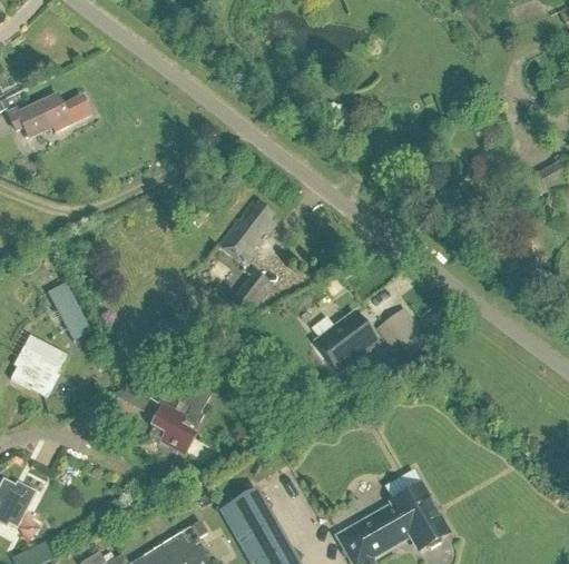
[(568,101),(568,70),(540,82),(551,109),(568,101)]
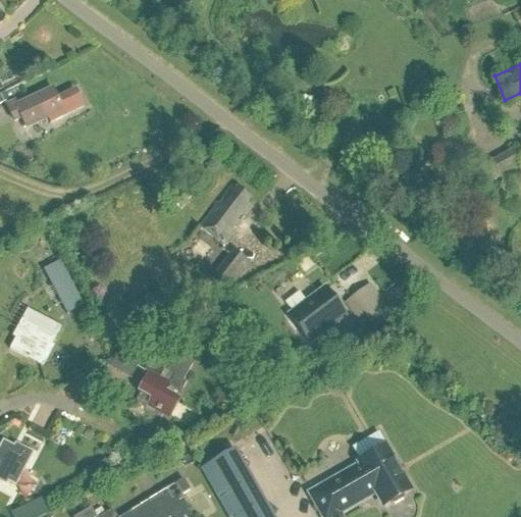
[(56,95),(50,84),(15,100),(13,96),(4,101),(12,119),(19,116),(24,125),(58,110),(60,114),(80,105),(71,88),(56,95)]
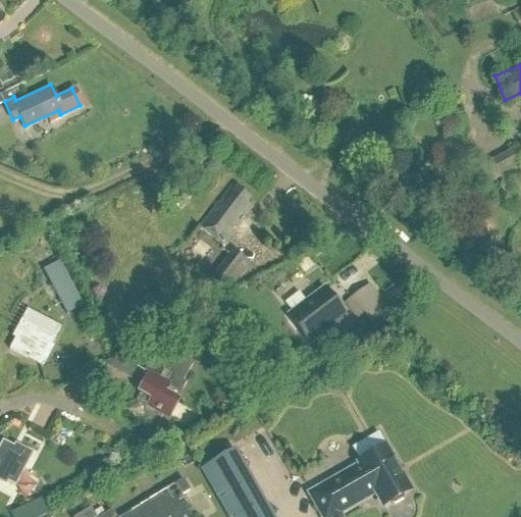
[(518,160),(511,147),(490,158),(498,171),(518,160)]
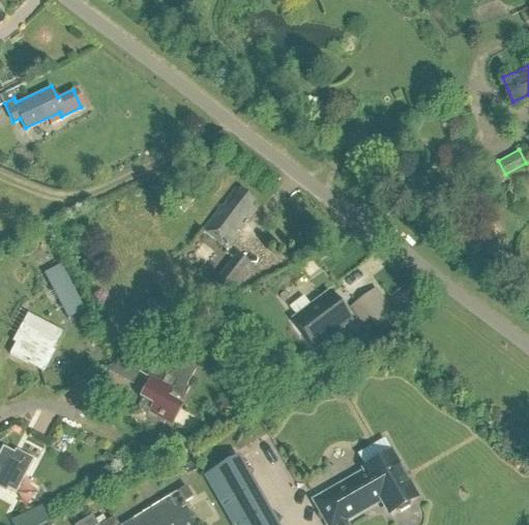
[(233,184),(200,227),(225,246),(256,207),(252,204),(254,201),(233,184)]
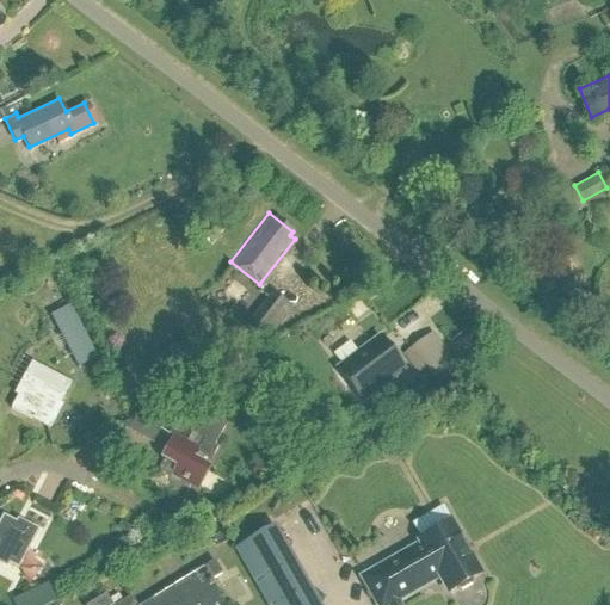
[(223,226),(213,218),(202,233),(214,240),(223,226)]
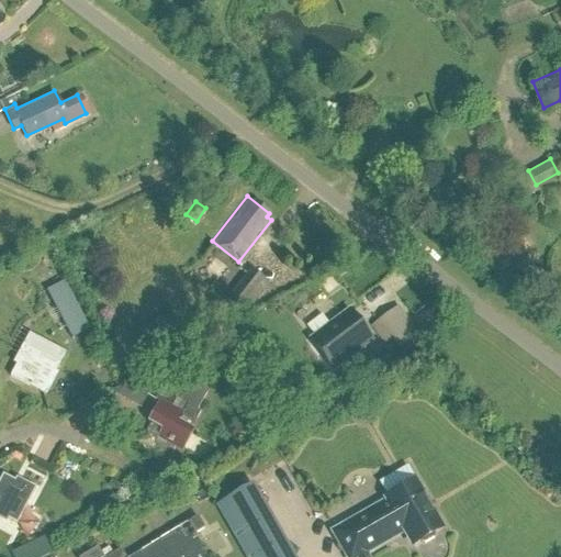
[(265,281),(248,268),(226,296),(243,310),(265,281)]
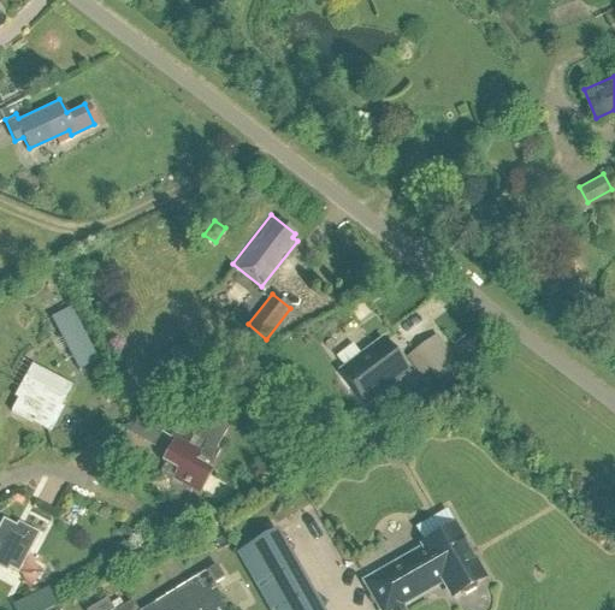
[(75,314),(54,324),(71,356),(90,345),(75,314)]
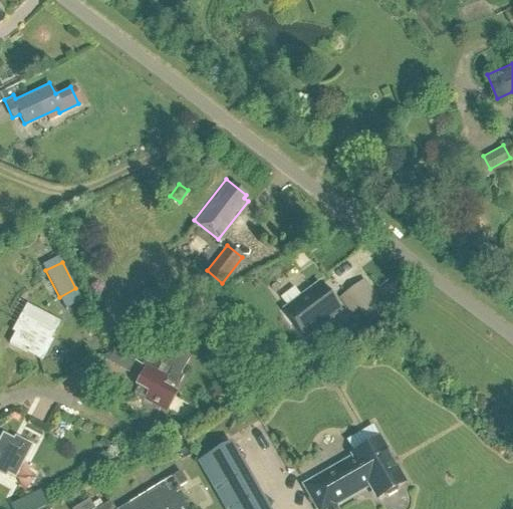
[(382,304),(362,276),(337,294),(349,311),(356,306),(363,317),(382,304)]
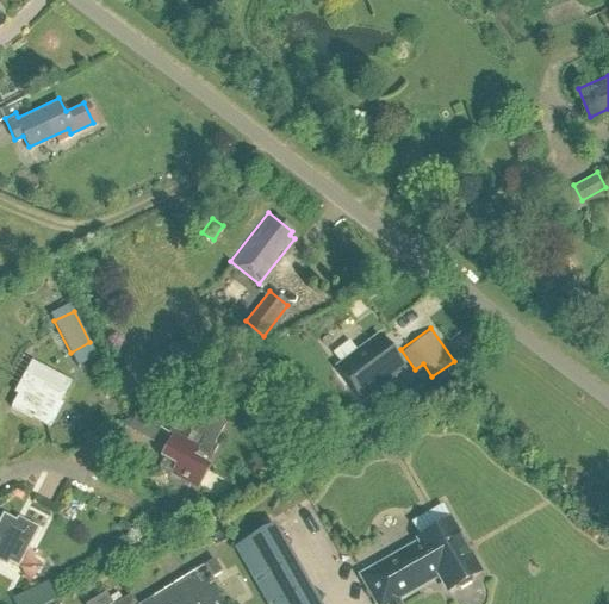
[(379,331),(335,365),(361,399),(380,385),(386,393),(401,383),(395,374),(405,366),(379,331)]
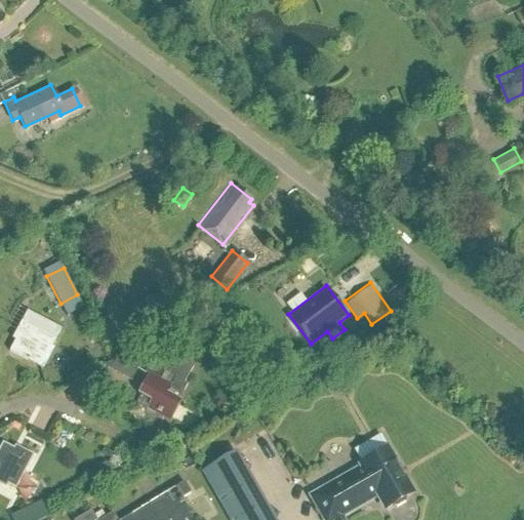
[(61,326),(28,309),(13,335),(16,337),(10,348),(44,365),(54,347),(50,345),(61,326)]
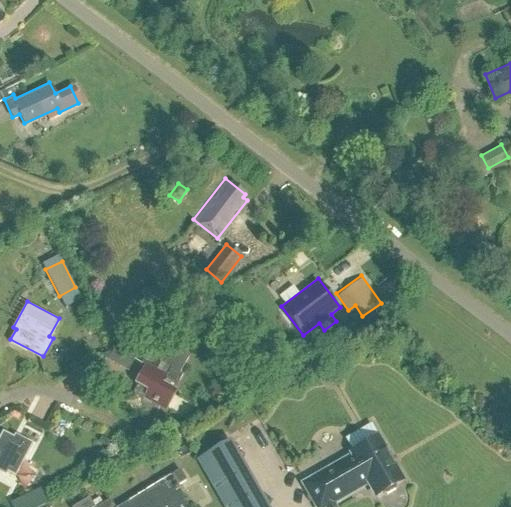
[(134,354),(115,344),(100,353),(126,368),(134,354)]
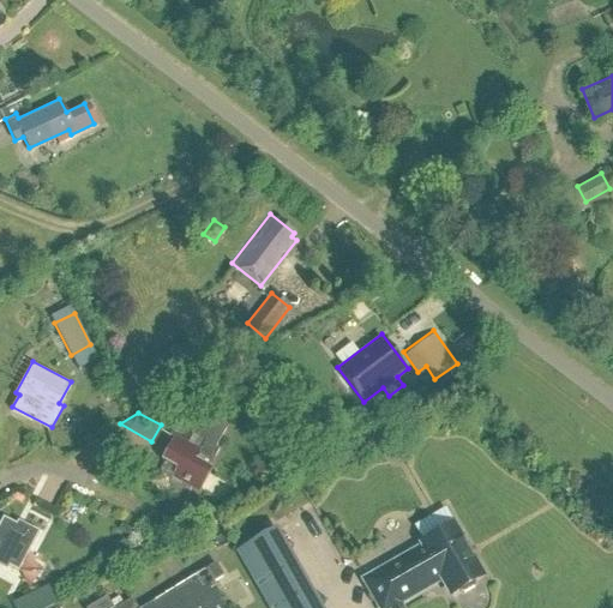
[(197,492),(210,468),(206,467),(217,447),(214,445),(226,425),(204,413),(187,443),(169,433),(161,447),(164,450),(158,461),(161,462),(156,469),(197,492)]
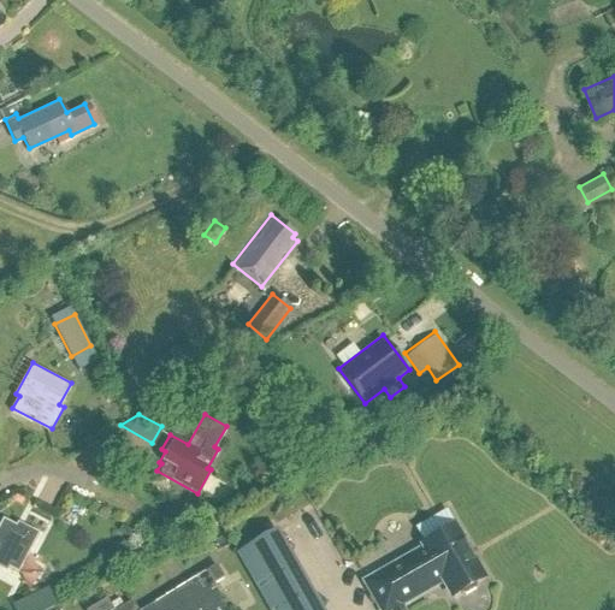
[(39,532),(18,521),(17,525),(5,517),(0,525),(0,566),(7,569),(10,564),(18,569),(39,532)]
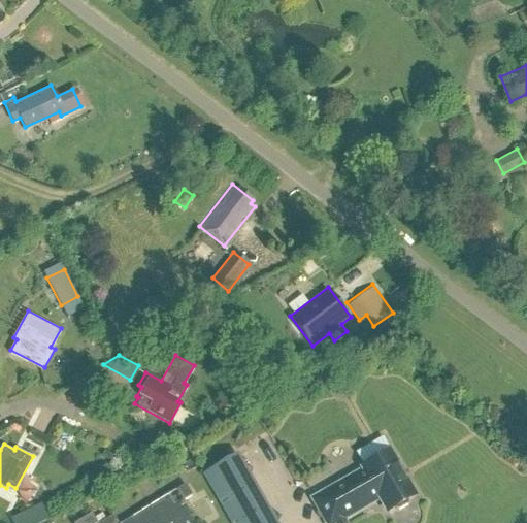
[(412,492),(387,449),(362,463),(366,470),(337,488),(335,484),(314,496),(328,521),(332,519),(334,522),(343,522),(346,522),(341,514),(379,492),(387,507),(393,503),(394,505),(397,507),(405,501),(406,498),(405,496),(412,492)]
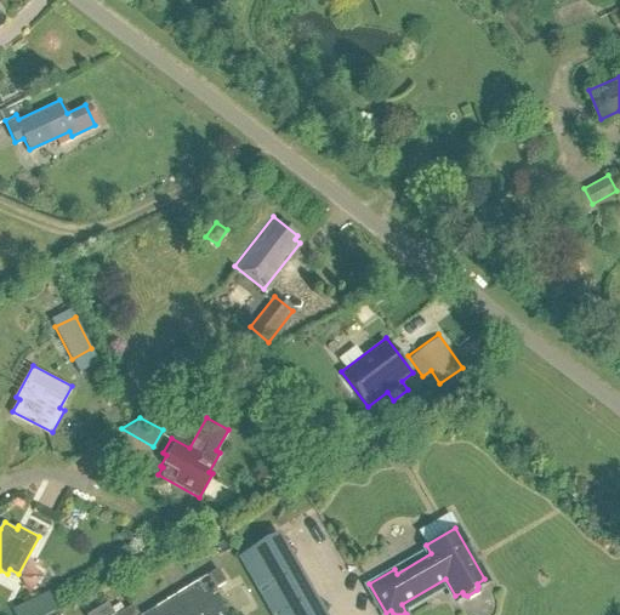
[(317,614),(271,534),(237,553),(272,614),(317,614)]
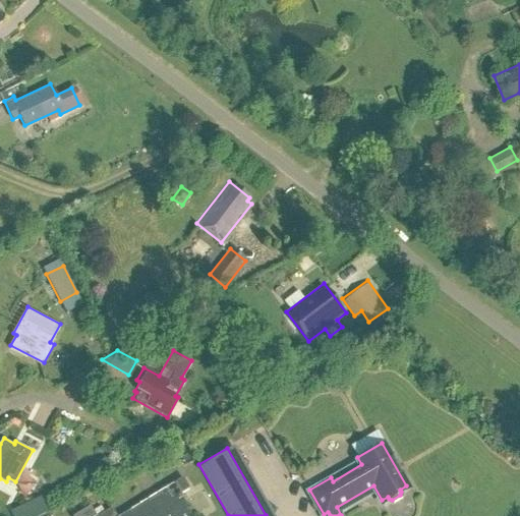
[(36,479),(24,473),(17,488),(27,494),(36,479)]
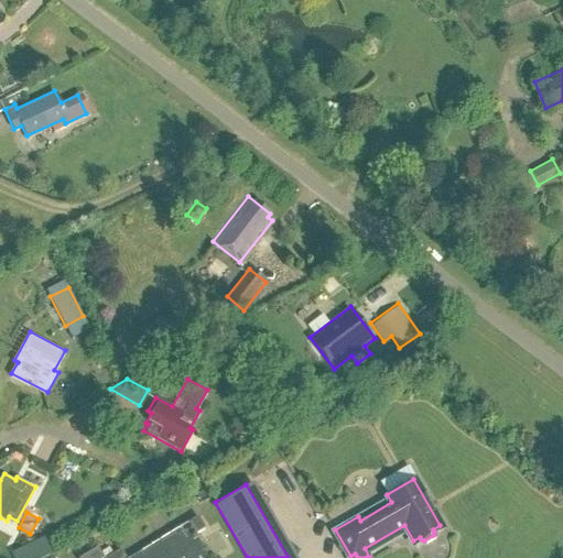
[(202,526),(194,513),(123,555),(118,545),(103,555),(96,544),(76,556),(77,557),(208,557),(209,557),(215,554),(207,542),(202,545),(194,532),(202,526)]
